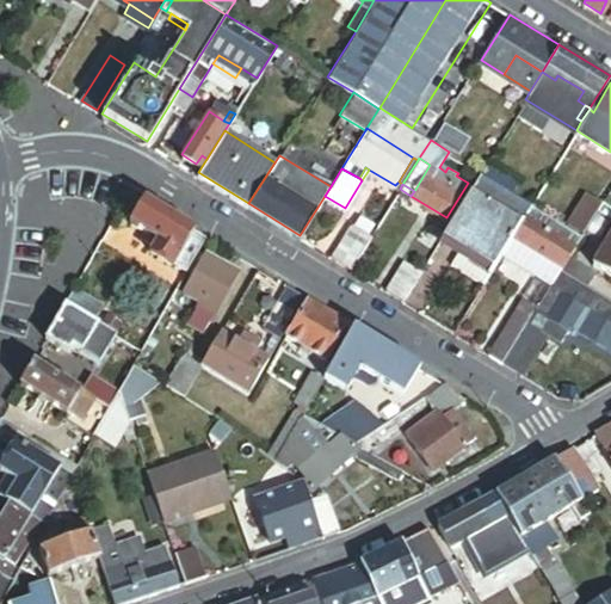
[(512,234),(522,219),(471,186),(443,234),(461,245),(493,265),(503,250),(512,234)]
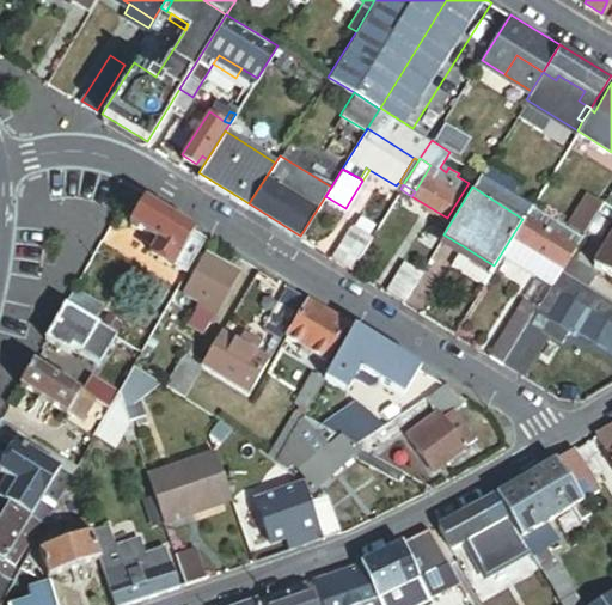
[(600,209),(604,202),(589,193),(570,222),(585,232),(588,226),(600,209)]
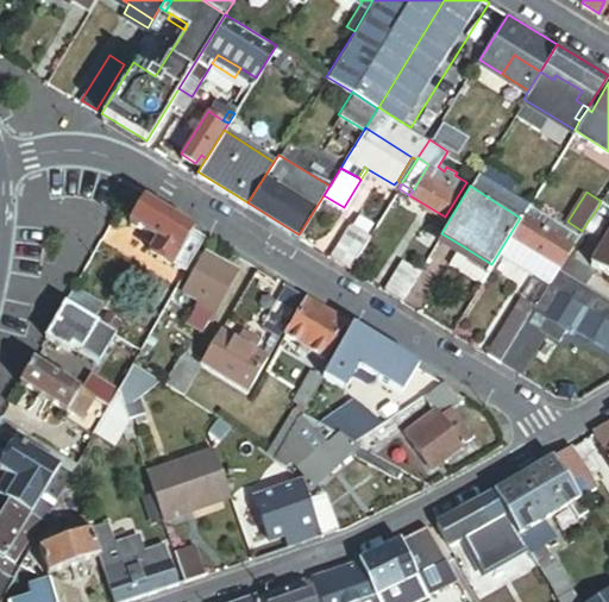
[(608,193),(607,192),(601,201),(597,208),(602,212),(608,200),(608,193)]
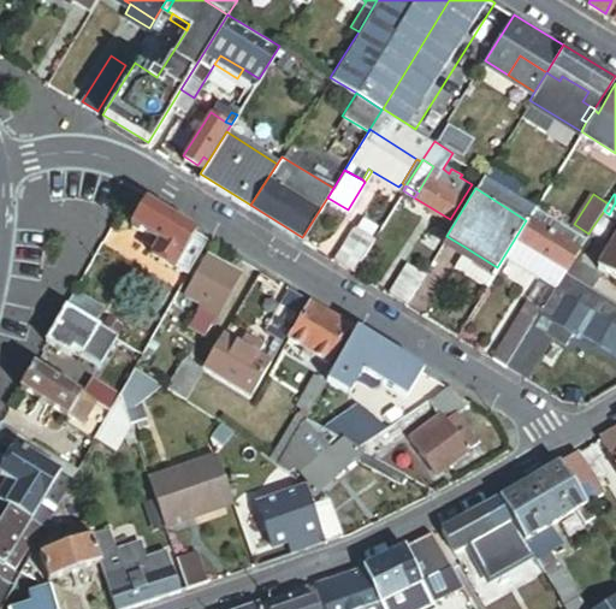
[(207,235),(146,199),(132,220),(158,236),(150,249),(187,271),(207,235)]
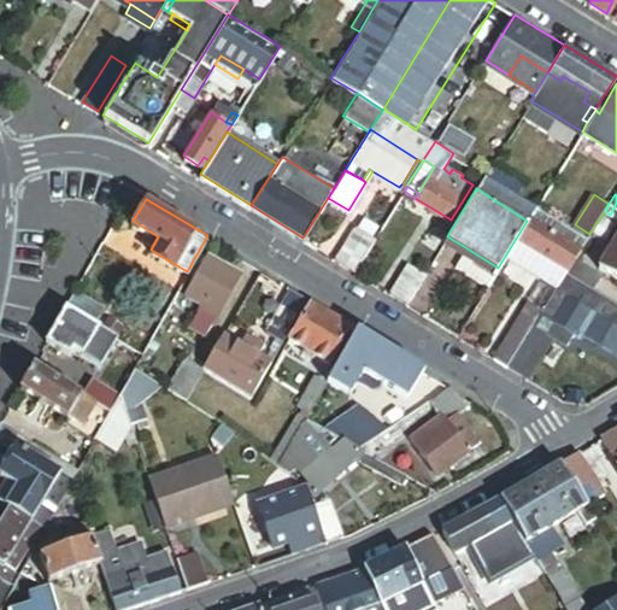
[(587,238),(536,206),(527,221),(517,236),(568,269),(575,258),(587,238)]
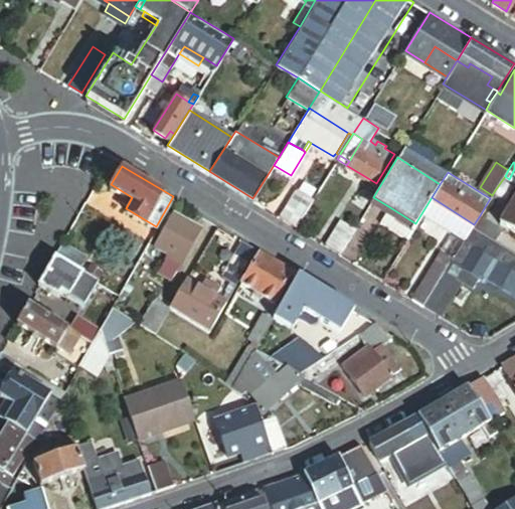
[(509,179),(505,176),(495,190),(500,193),(509,179)]
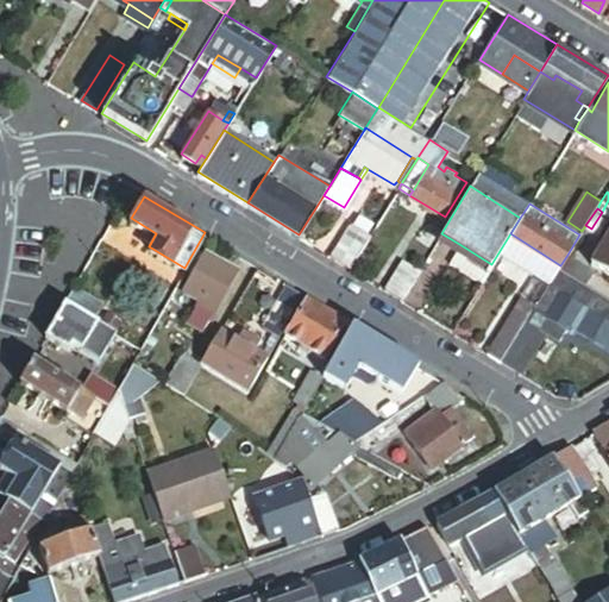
[(330,254),(350,265),(369,234),(350,223),(330,254)]
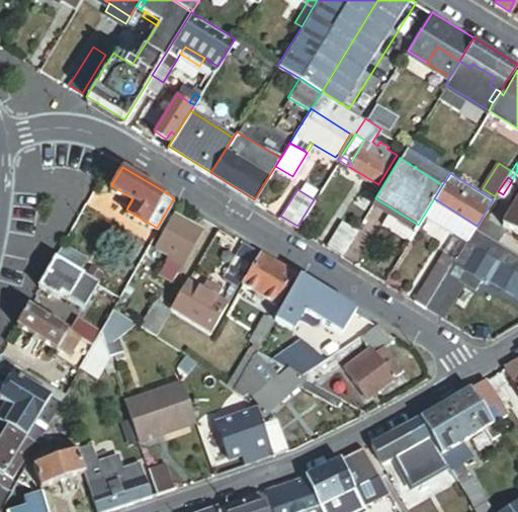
[(517,195),(503,221),(517,230),(517,195)]
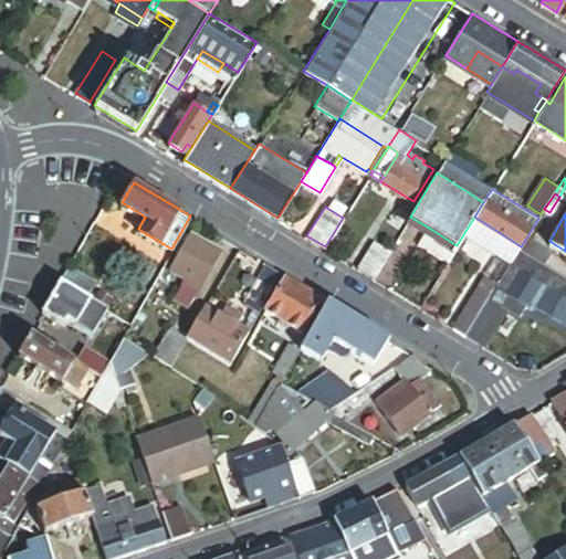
[(474,217),(465,231),(512,261),(520,249),(521,246),(474,217)]
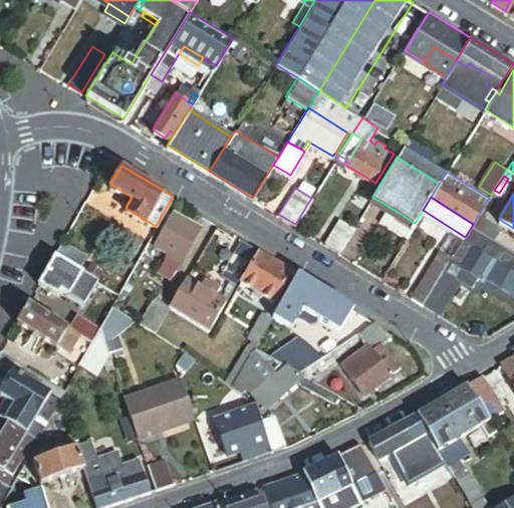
[(415,223),(388,206),(379,219),(407,236),(415,223)]
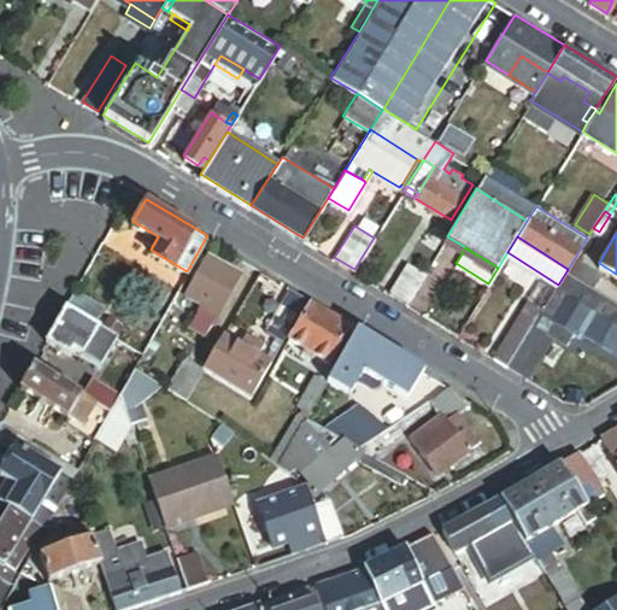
[(210,312),(215,316),(240,273),(206,253),(184,292),(201,301),(188,324),(205,334),(211,322),(206,320),(210,312)]
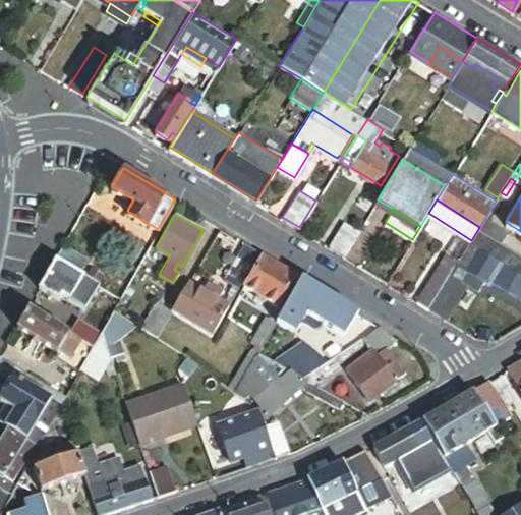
[(507,230),(485,218),(479,227),(478,229),(500,242),(507,230)]
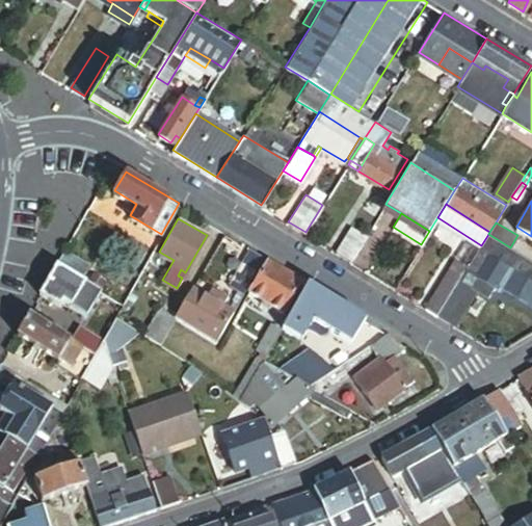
[(350,226),(336,251),(350,260),(366,235),(350,226)]
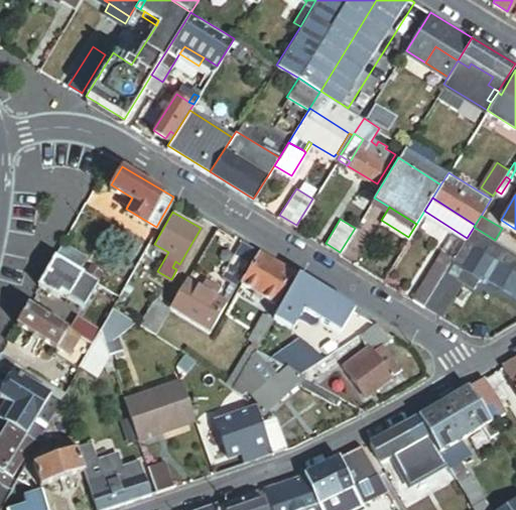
[(474,227),(467,238),(465,241),(453,260),(478,276),(479,276),(481,277),(483,274),(515,294),(515,253),(495,240),(474,227)]
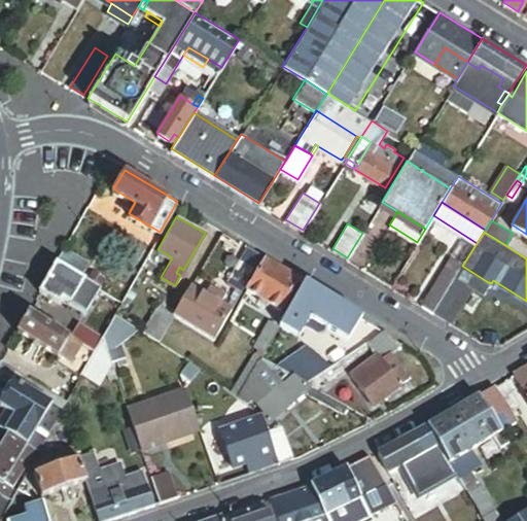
[(458,259),(468,242),(461,237),(450,255),(458,259)]
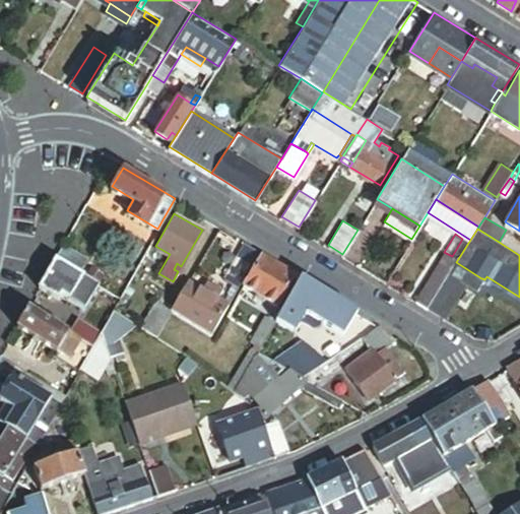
[(444,252),(415,299),(429,307),(453,267),(456,262),(468,243),(462,239),(452,256),(444,252)]
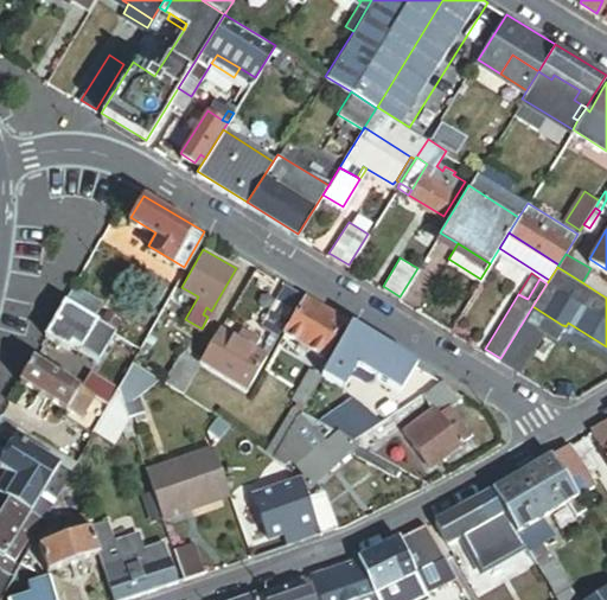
[(300,292),(285,281),(261,324),(276,333),(300,292)]
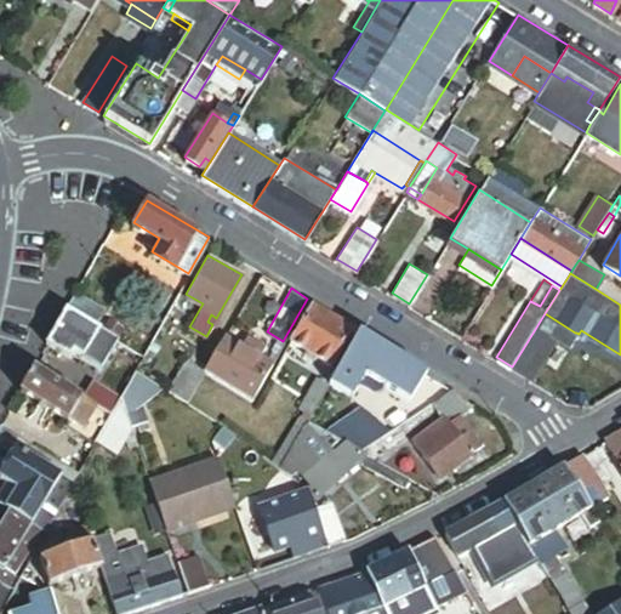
[(104,306),(75,289),(64,306),(93,323),(104,306)]
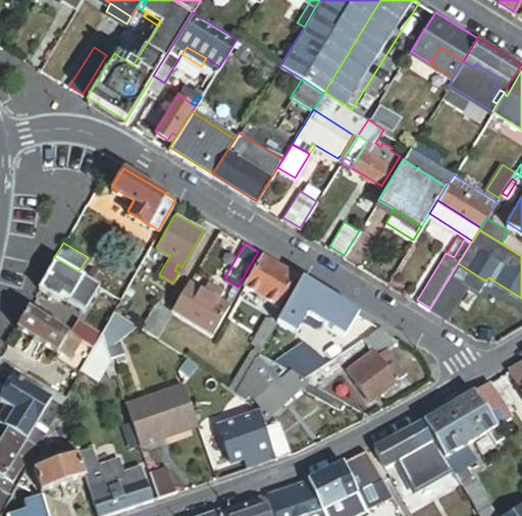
[(296,273),(262,253),(244,284),(277,305),(296,273)]
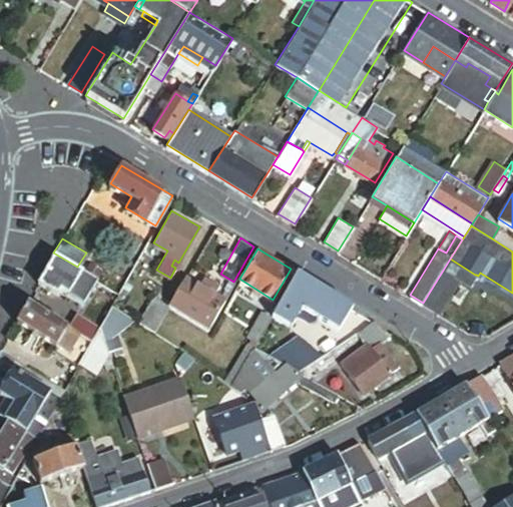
[(77,267),(53,252),(37,281),(56,292),(58,288),(81,302),(95,278),(77,267)]
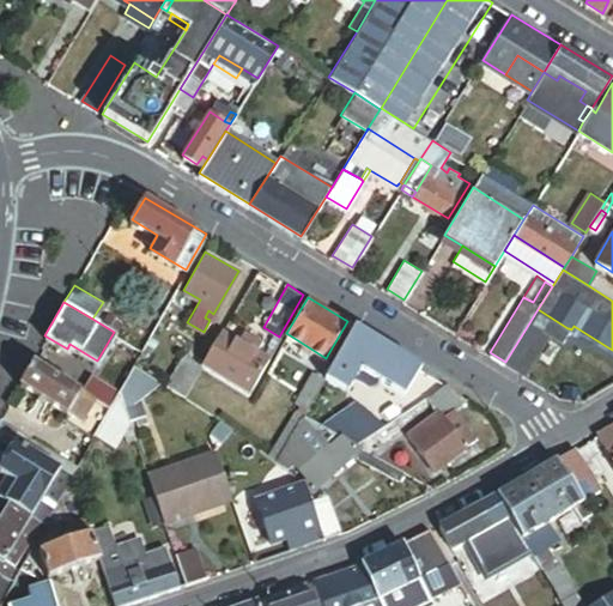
[(538,309),(534,315),(564,334),(568,328),(538,309)]
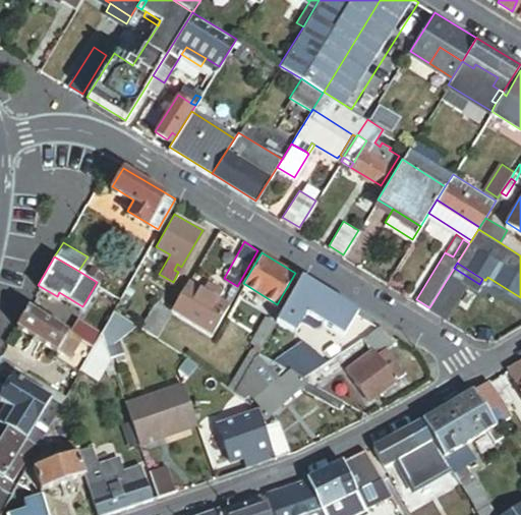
[(454,268),(429,307),(444,317),(466,281),(478,288),(483,279),(482,279),(479,284),(454,268)]
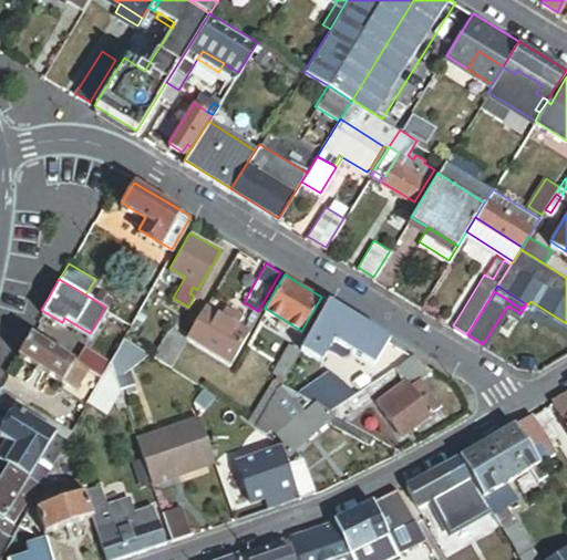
[(388,338),(327,300),(300,346),(320,359),(328,346),(340,354),(344,346),(372,363),(388,338)]
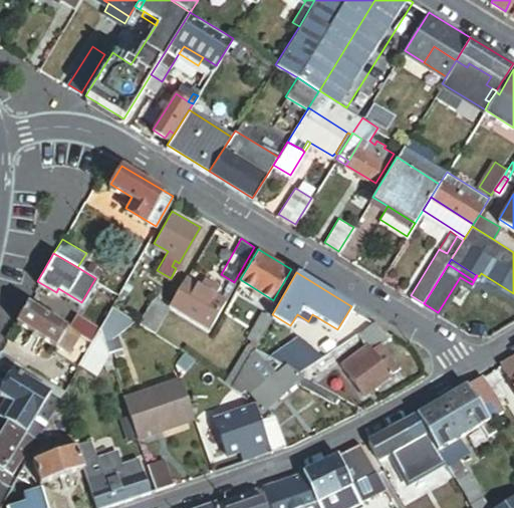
[(199,284),(186,276),(169,306),(208,328),(225,299),(214,293),(218,286),(203,277),(199,284)]
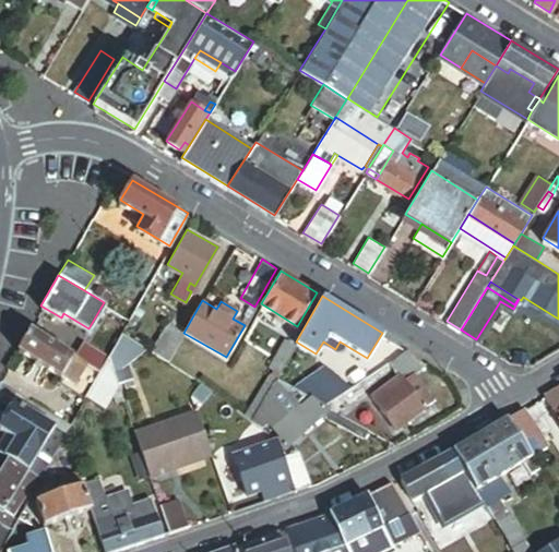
[(168,360),(183,333),(165,322),(149,348),(168,360)]
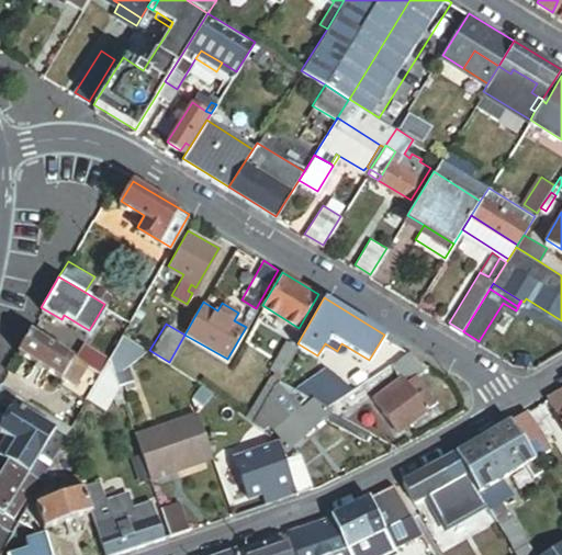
[(78,358),(72,355),(27,330),(17,351),(60,375),(69,361),(75,364),(78,358)]
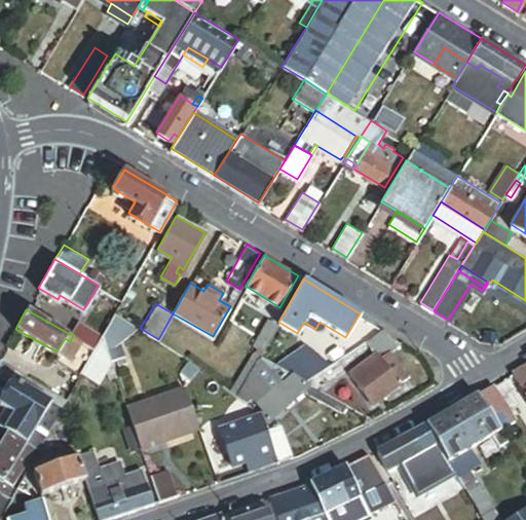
[(136,325),(113,311),(101,332),(109,359),(123,354),(118,339),(136,325)]
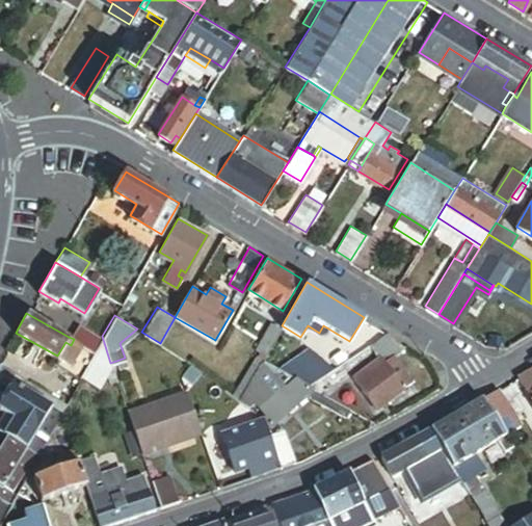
[(266,352),(282,325),(271,320),(256,347),(258,348),(266,352)]
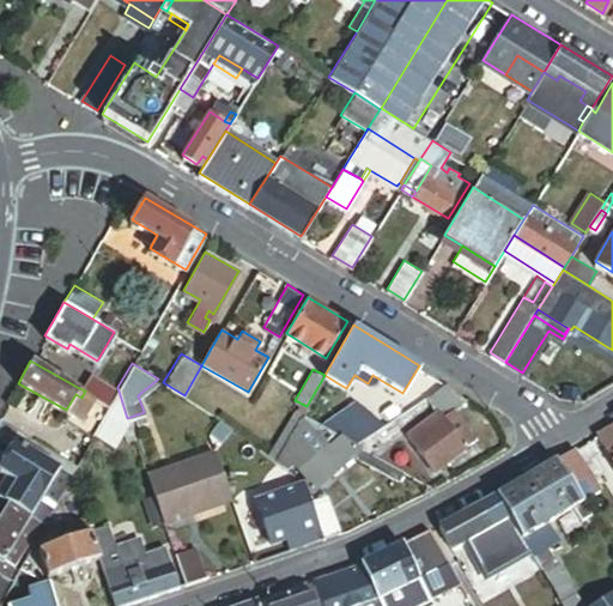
[(108,404),(117,387),(89,371),(79,388),(85,391),(108,404)]
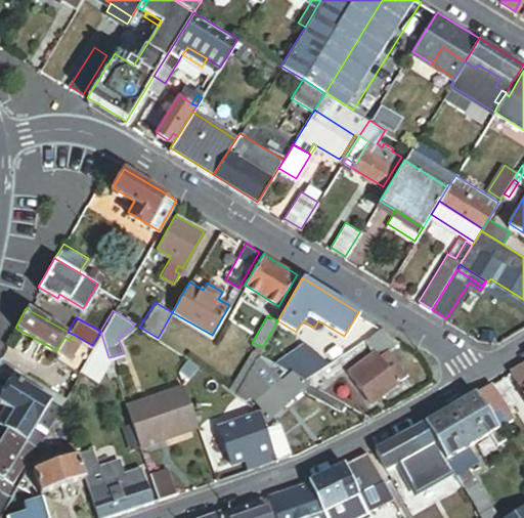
[(395,341),(380,327),(363,338),(372,351),(348,367),(351,371),(349,373),(365,398),(393,382),(392,380),(401,375),(385,350),(395,341)]
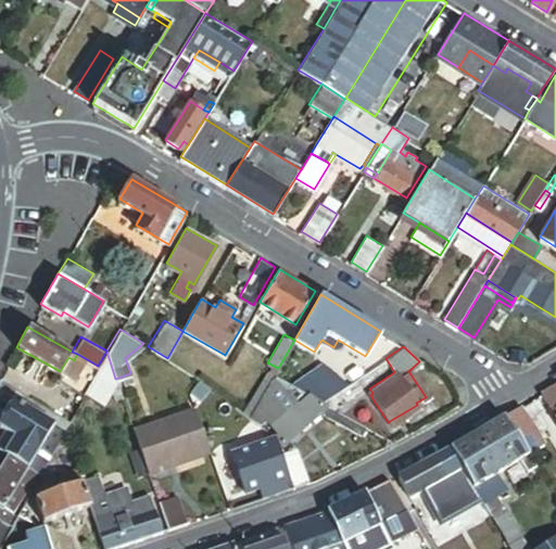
[(121,394),(115,379),(106,350),(98,366),(88,384),(110,398),(121,394)]
